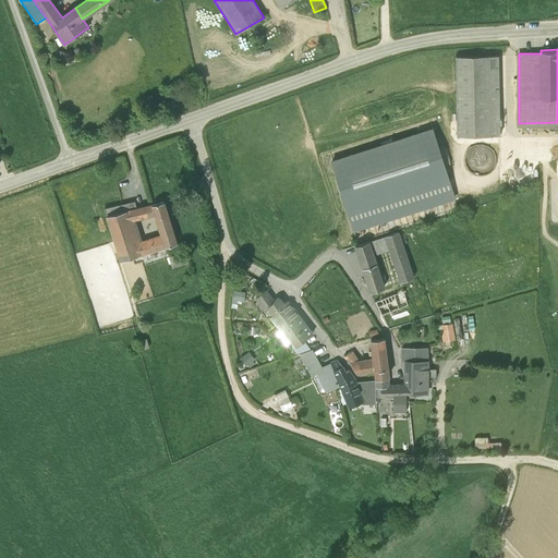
[(498,55),(456,56),(457,134),(499,134),(498,55)]
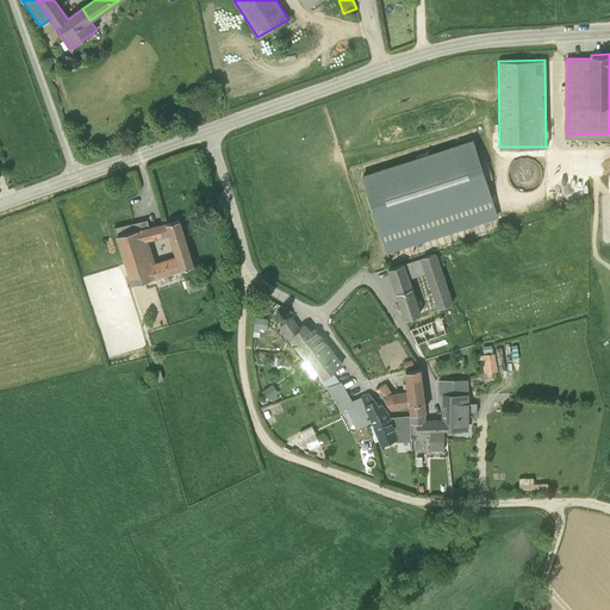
[(483,139),(368,169),(391,254),(405,249),(408,257),(440,249),(439,247),(455,242),(452,231),(481,224),(484,231),(505,226),(483,139)]
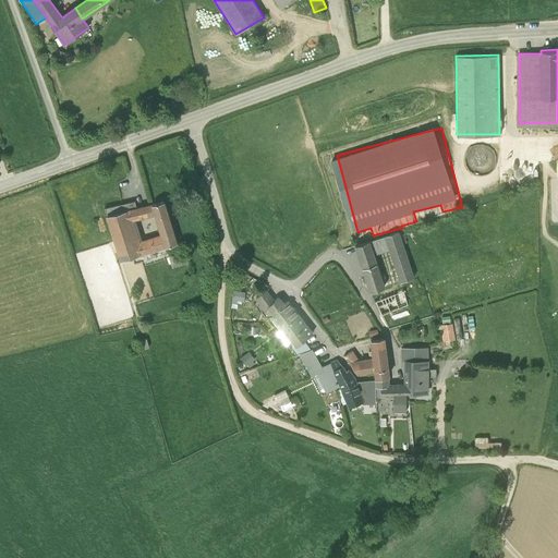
[(135,201),(105,207),(121,259),(135,255),(166,246),(161,234),(136,243),(129,220),(155,213),(153,204),(136,208),(135,201)]
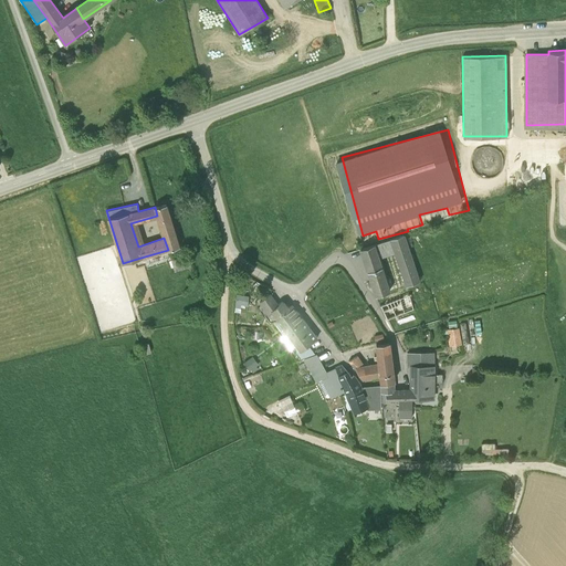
[(166,205),(155,207),(157,216),(164,238),(168,250),(179,245),(166,205)]
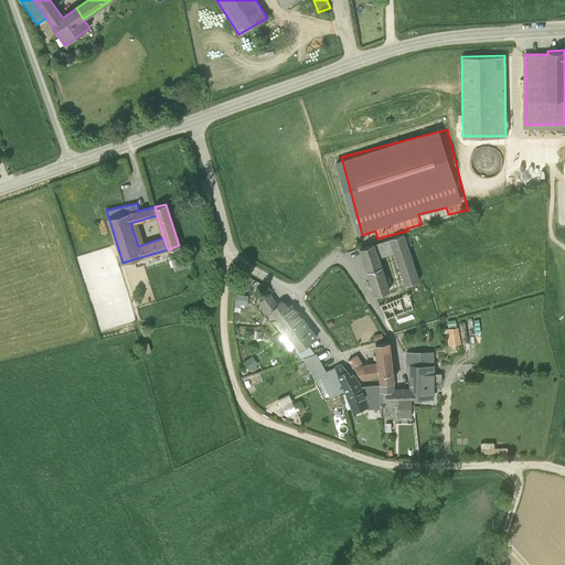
[(403,234),(390,238),(394,251),(405,285),(418,280),(403,234)]
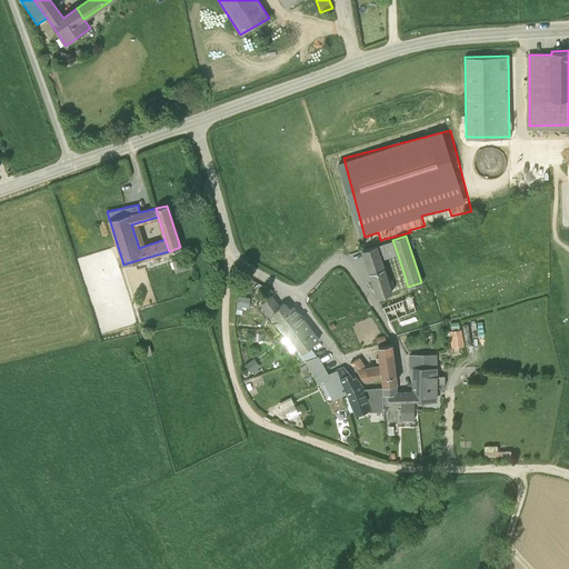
[(392,240),(376,246),(380,258),(397,252),(392,240)]
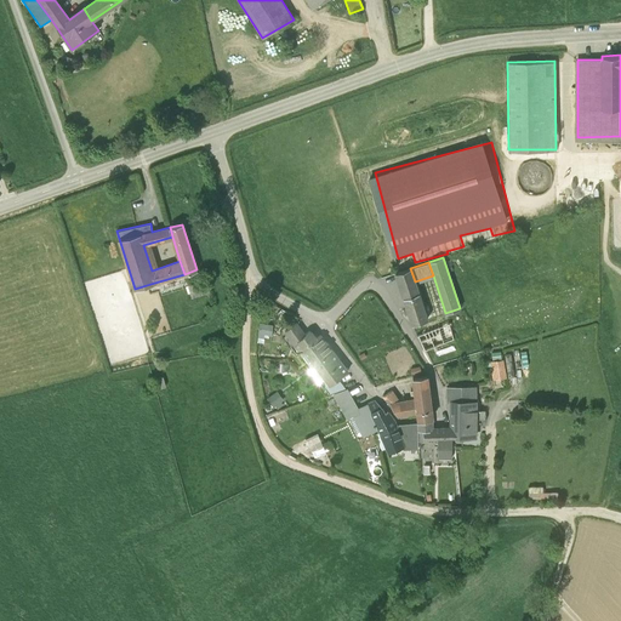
[(410,268),(396,273),(403,296),(419,291),(415,281),(410,268)]
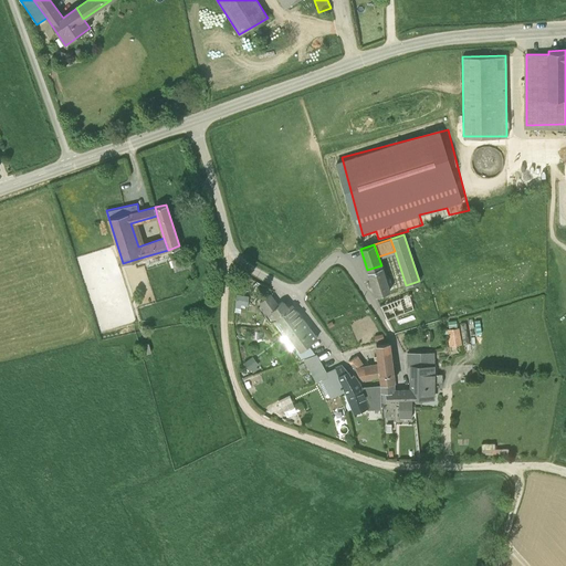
[(188,254),(171,260),(175,271),(191,265),(188,254)]
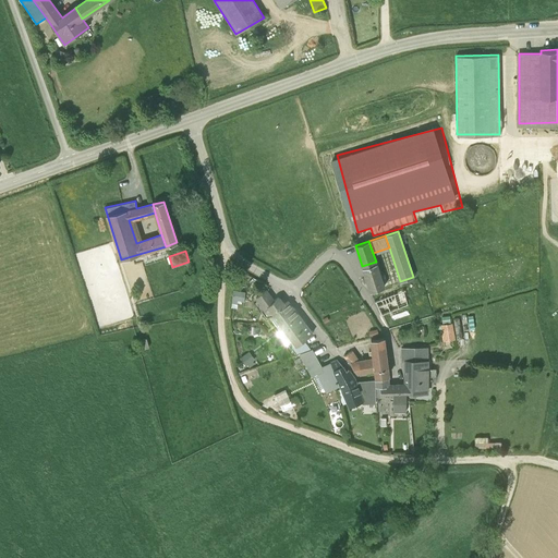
[(135,255),(121,259),(128,280),(142,276),(135,255)]
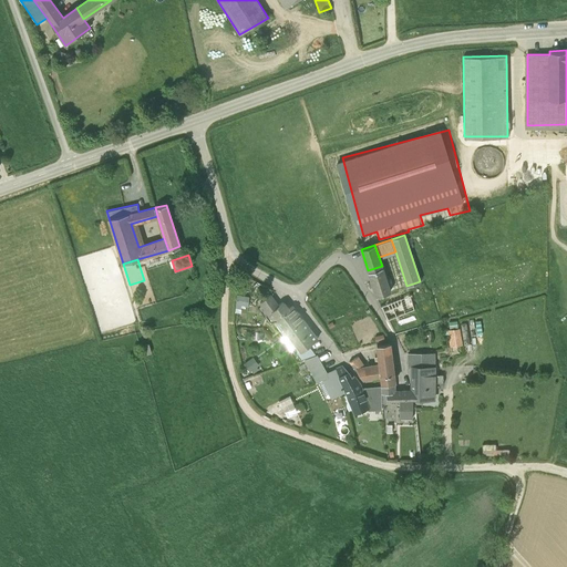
[(437,263),(423,265),(425,278),(440,275),(437,263)]
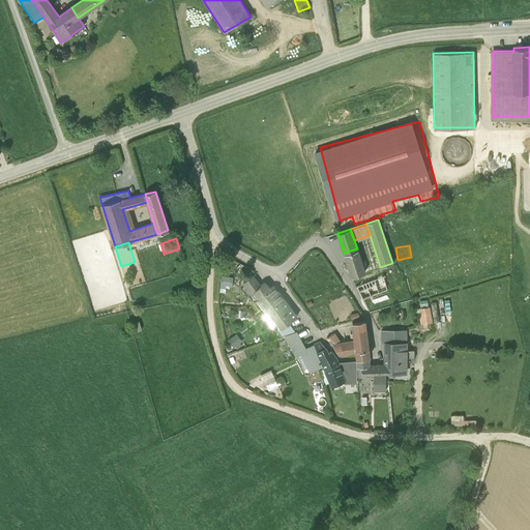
[(364,272),(357,248),(344,253),(347,262),(344,263),(346,268),(349,267),(352,276),(364,272)]
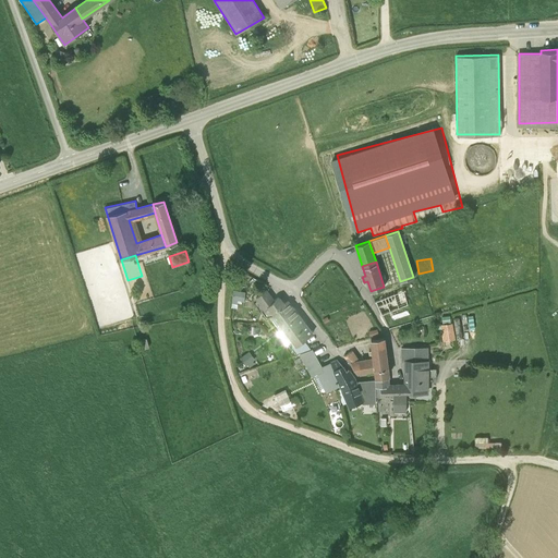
[(141,280),(132,283),(140,308),(149,306),(141,280)]
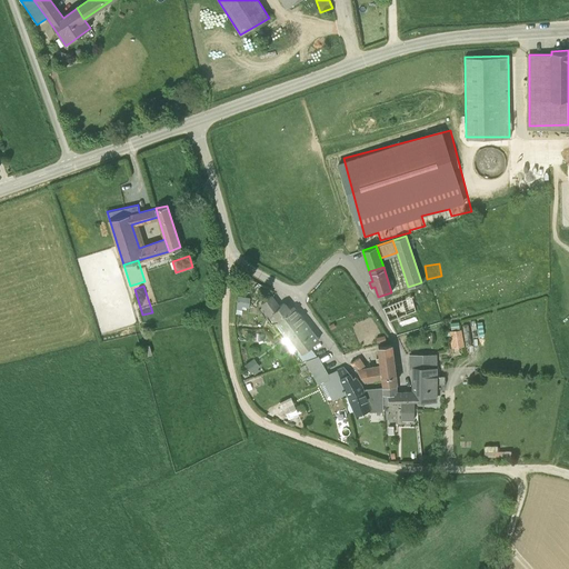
[(411,295),(382,307),(389,321),(421,308),(418,300),(413,301),(411,295)]
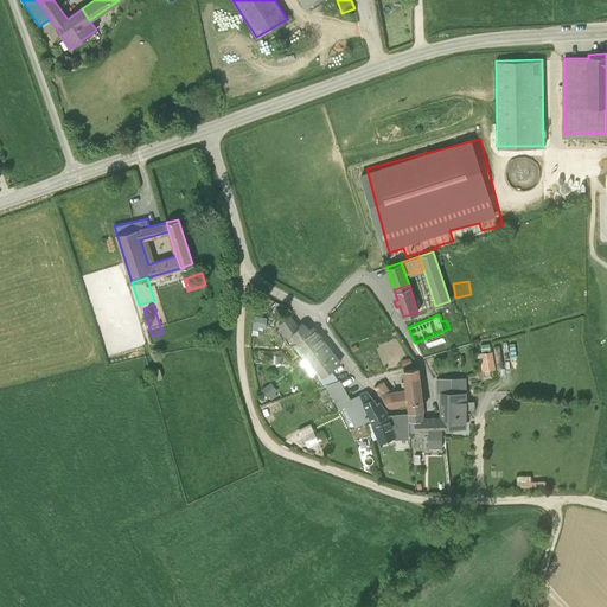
[(263,318),(254,315),(253,325),(263,327),(263,318)]
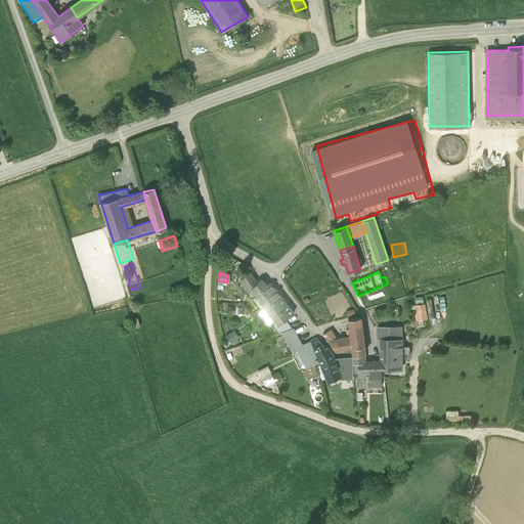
[(250,272),(241,279),(249,291),(252,288),(251,287),(257,282),(250,272)]
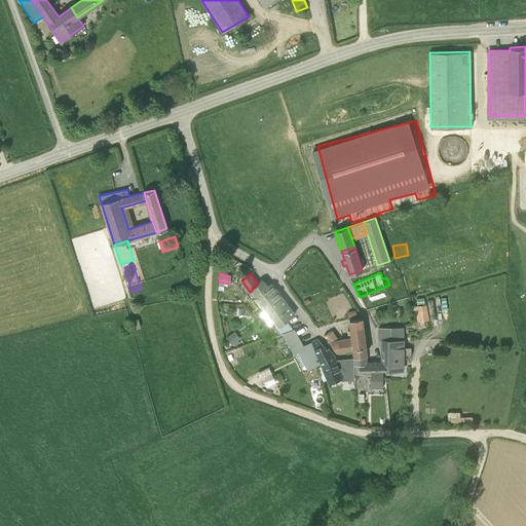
[(267,287),(263,280),(258,284),(252,288),(253,289),(264,304),(267,308),(274,303),(283,298),(271,284),(267,287)]
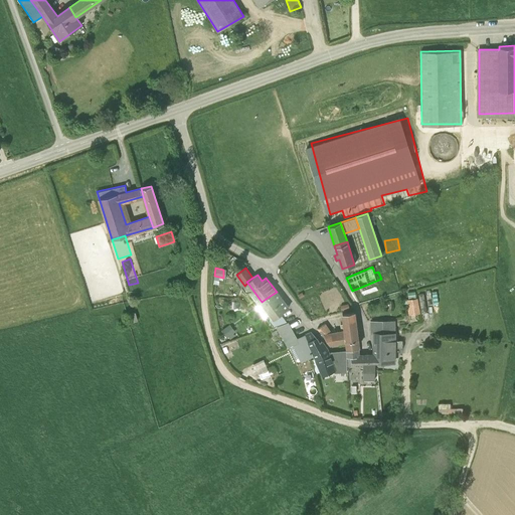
[(277,292),(269,297),(262,302),(274,318),(280,314),(289,307),(277,292)]
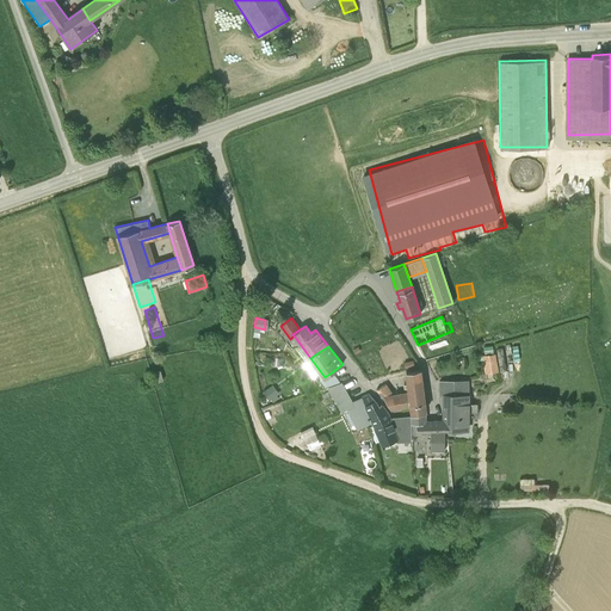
[(487,355),(486,355),(487,372),(492,372),(498,372),(497,355),(495,355),(487,355)]
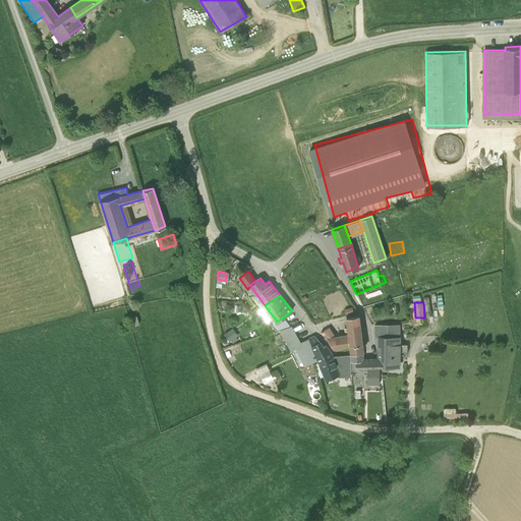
[(135,315),(129,317),(131,327),(138,325),(135,315)]
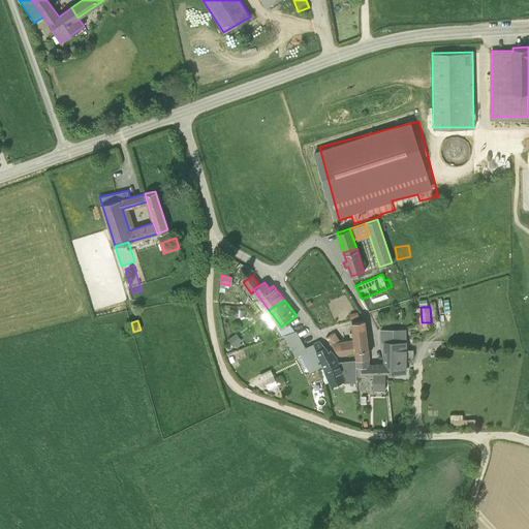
[(364,320),(351,322),(353,333),(354,340),(366,338),(364,320)]
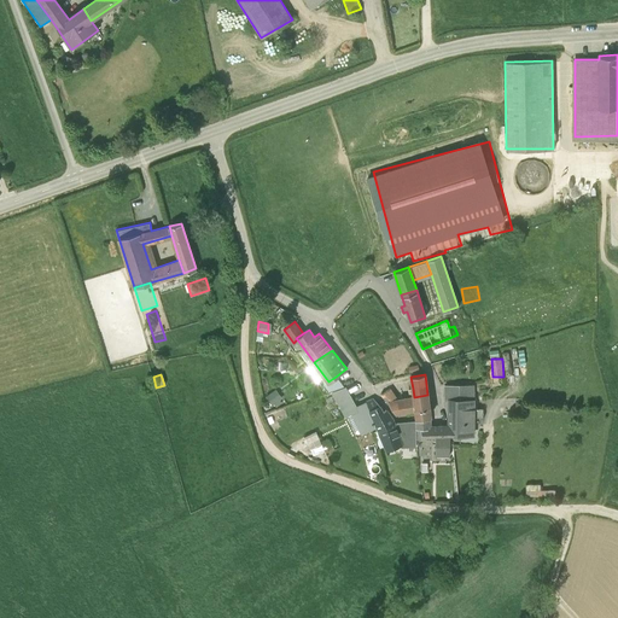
[(336,377),(328,382),(324,384),(328,392),(344,385),(336,377)]
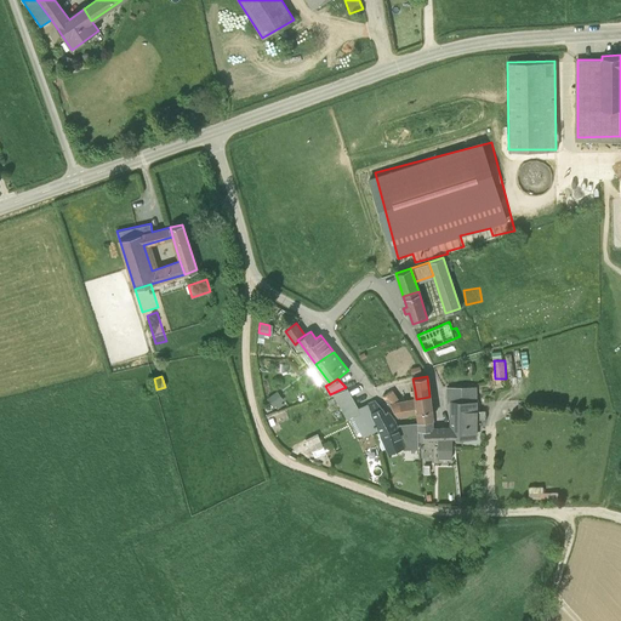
[(476,387),(449,387),(448,402),(451,403),(466,403),(466,437),(474,437),(476,387)]
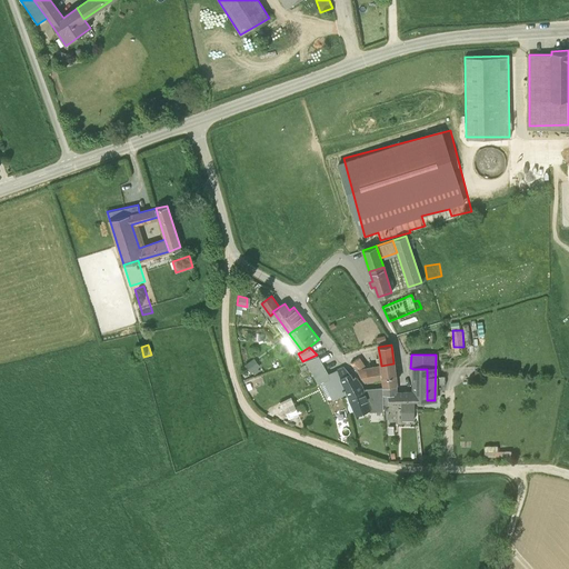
[(317,357),(306,362),(317,385),(328,379),(317,357)]
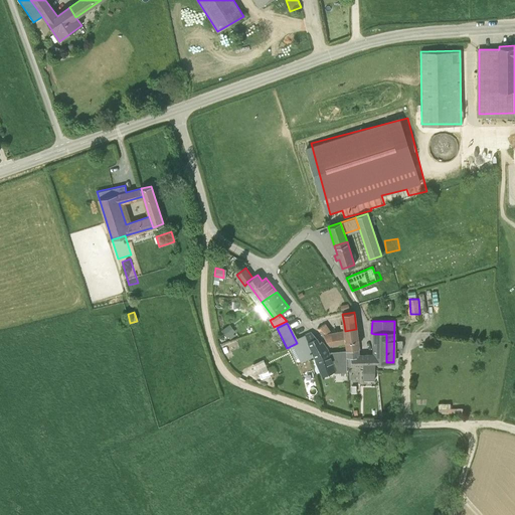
[(218,332),(224,342),(238,335),(232,324),(218,332)]
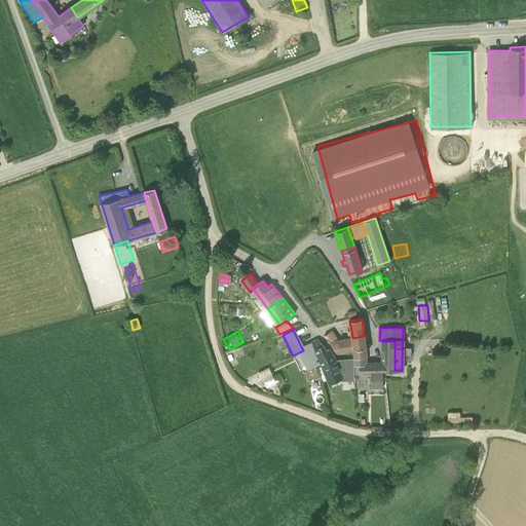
[(364,336),(352,338),(351,331),(348,331),(348,339),(338,341),(331,331),(325,336),(331,342),(337,351),(353,348),(354,355),(366,354),(364,336)]
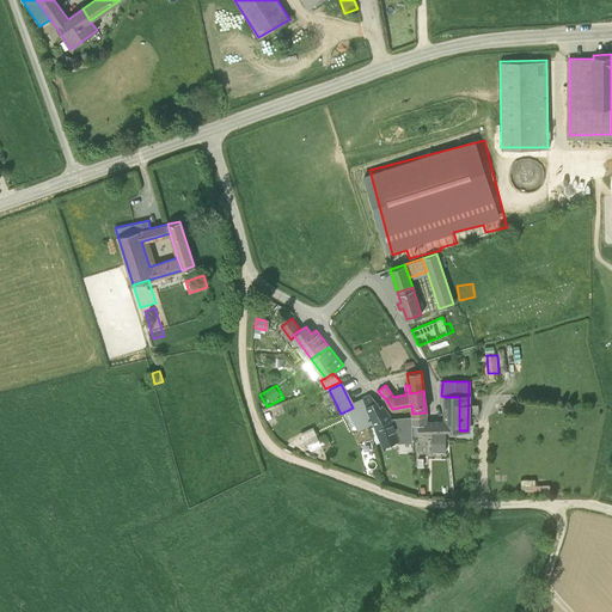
[(381,407),(379,409),(375,403),(369,395),(362,398),(365,404),(361,405),(365,414),(369,412),(375,426),(390,421),(389,415),(381,407)]
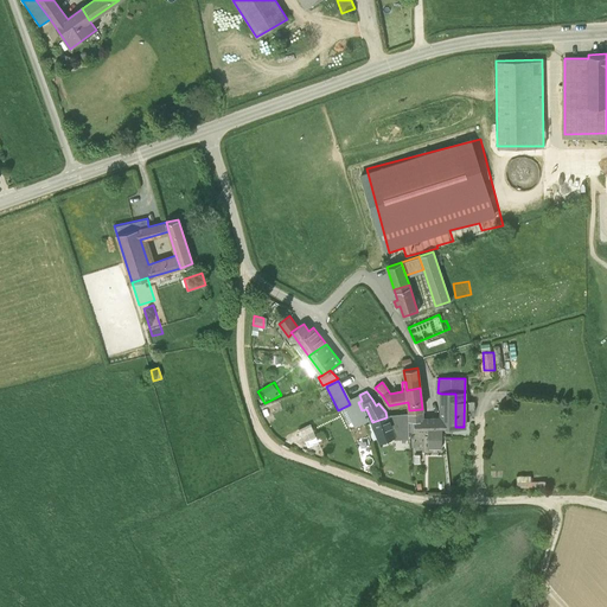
[(455,394),(441,394),(441,419),(441,426),(442,427),(455,427),(455,394)]
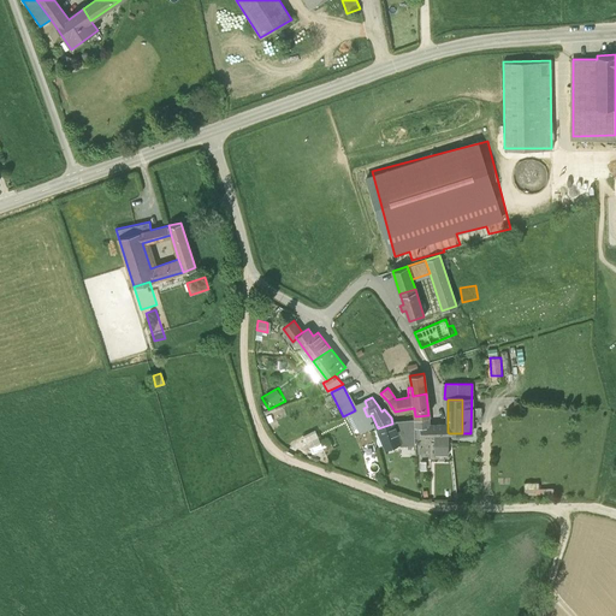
[(448,425),(438,425),(428,425),(428,415),(415,416),(415,421),(415,426),(415,438),(434,438),(434,454),(448,455),(449,433),(448,432),(448,425)]
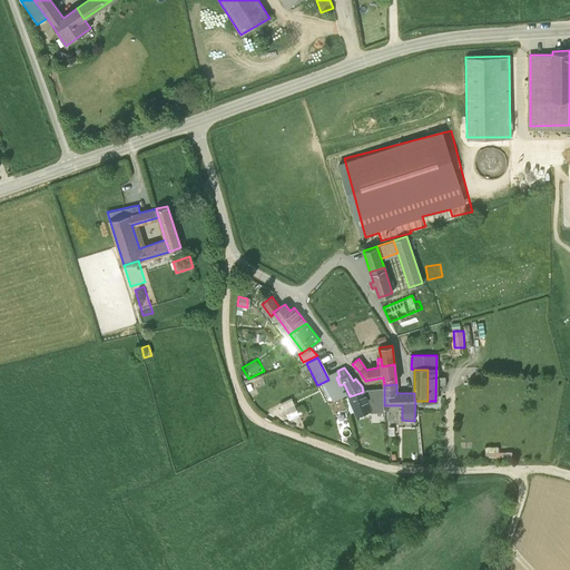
[(384,390),(366,391),(363,392),(369,406),(367,406),(370,411),(384,406),(383,401),(380,394),(384,394),(384,390)]
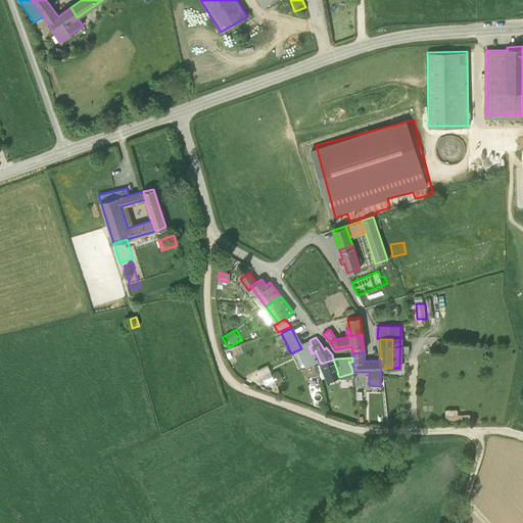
[(321,364),(320,364),(327,378),(337,373),(338,373),(333,360),(321,364)]
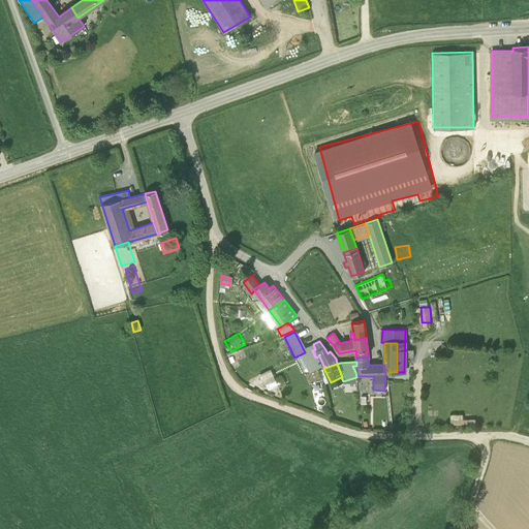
[(269,381),(271,390),(289,384),(286,376),(269,381)]
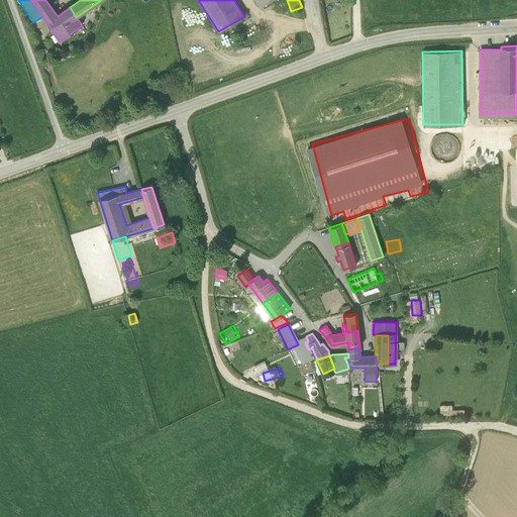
[(320,375),(314,377),(317,384),(322,382),(320,375)]
